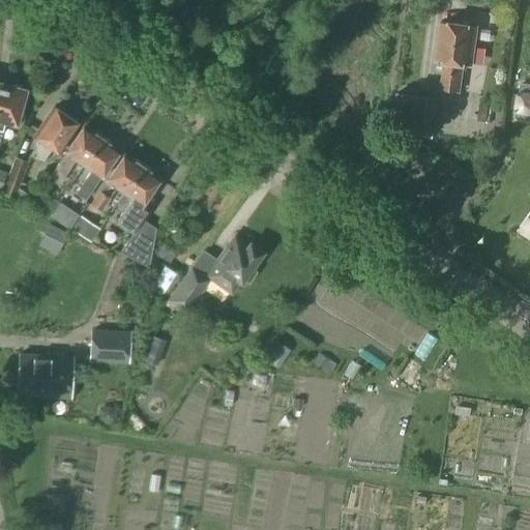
[(470,66),(476,27),(440,22),(435,61),(442,62),(439,90),(460,92),(463,65),(470,66)]
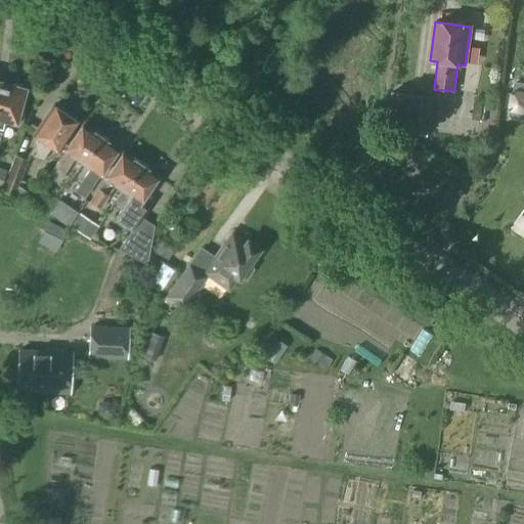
[(0,137),(4,121),(14,124),(25,88),(2,82),(0,90),(0,137)]
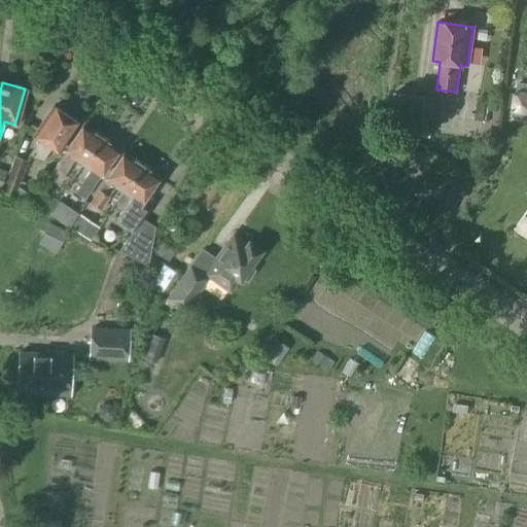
[(526,96),(515,94),(511,93),(507,108),(512,108),(526,111),(526,96)]
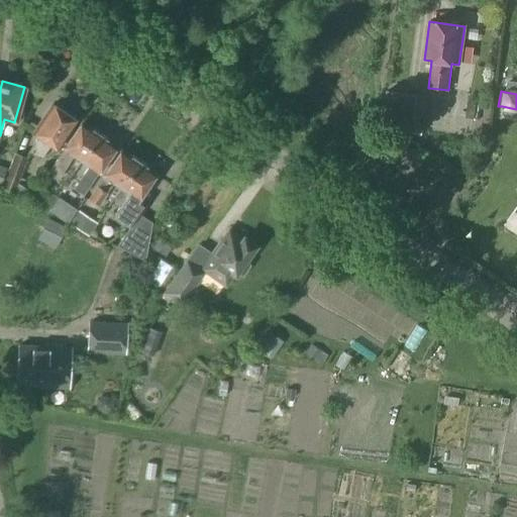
[(423,133),(428,96),(404,93),(400,130),(423,133)]
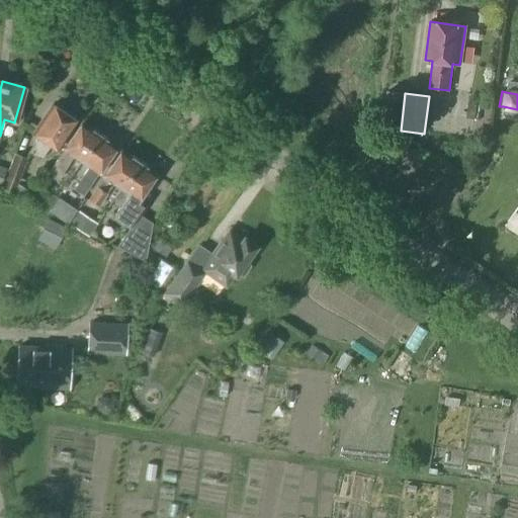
[(464,118),(475,120),(478,103),(467,101),(464,118)]
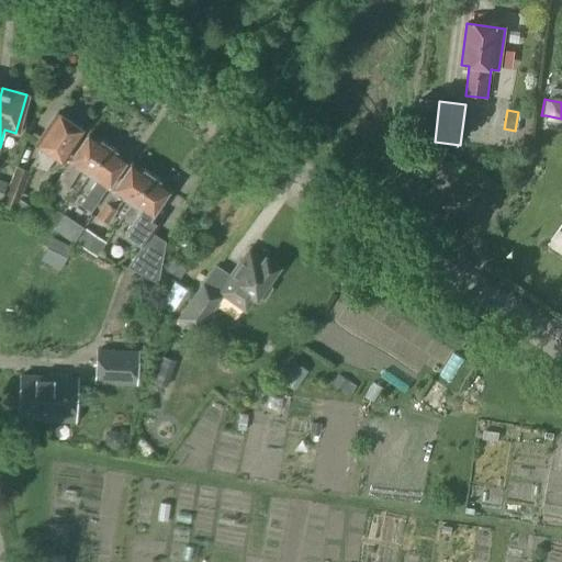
[(59,115),(56,113),(35,144),(42,149),(31,165),(44,173),(55,158),(62,163),(83,132),(80,130),(82,126),(75,121),(72,124),(71,123),(71,119),(64,114),(59,115)]
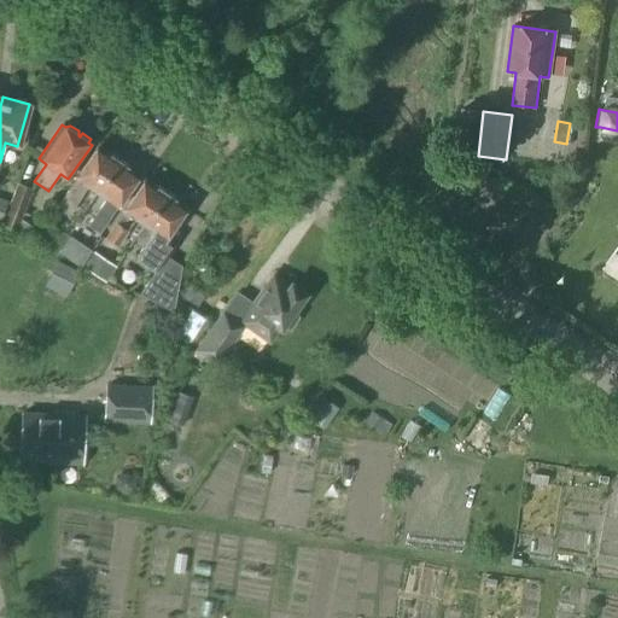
[(97,193),(118,162),(97,147),(75,179),(76,179),(58,205),(70,214),(88,187),(97,193)]
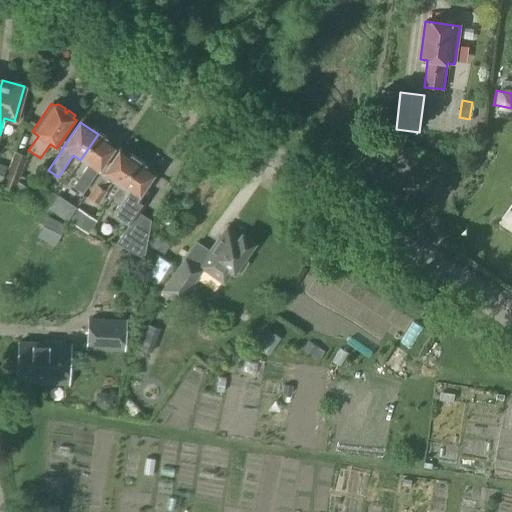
[(98,172),(115,146),(98,134),(80,160),(87,164),(72,187),(82,194),(97,171),(98,172)]
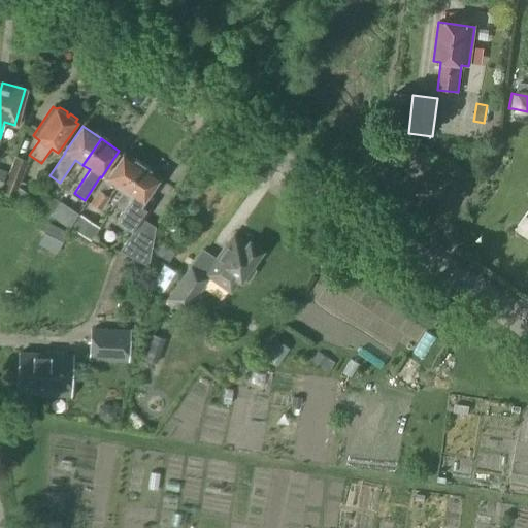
[(117,202),(141,165),(123,154),(105,179),(90,202),(101,210),(110,197),(109,197),(116,187),(123,191),(116,202),(117,202)]
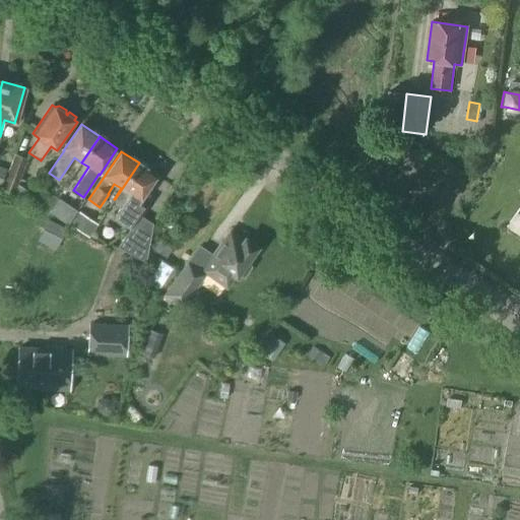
[(24,202),(30,193),(18,185),(27,158),(14,153),(2,189),(12,193),(11,197),(24,202)]
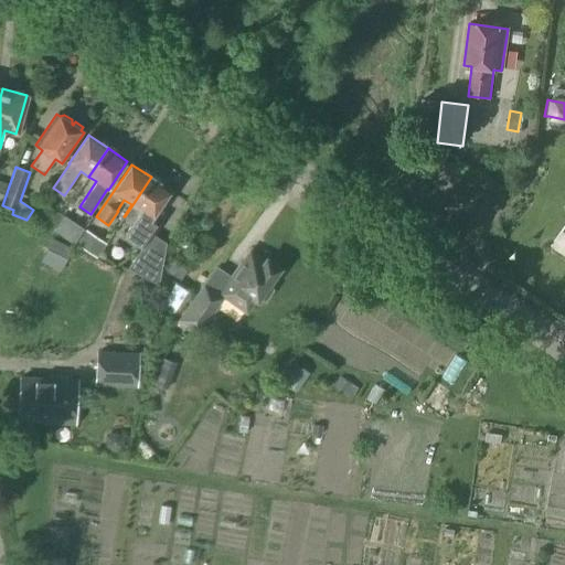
[(152,217),(170,190),(151,177),(125,216),(132,222),(124,236),(141,248),(127,269),(158,286),(166,244),(152,235),(160,223),(152,217)]
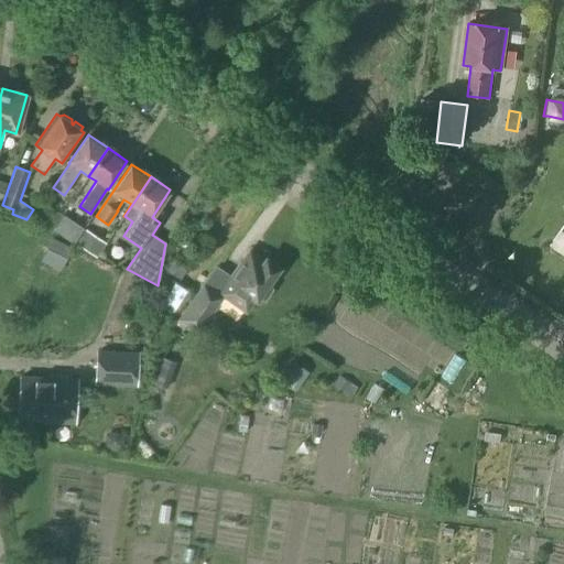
[(60,219),(51,214),(54,209),(40,201),(29,218),(42,227),(51,231),(60,219)]
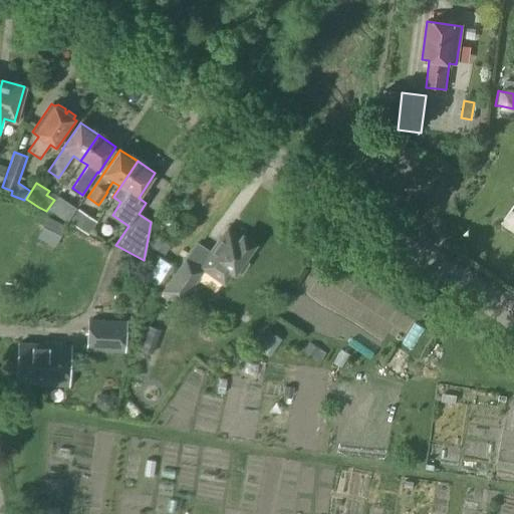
[(66,202),(57,216),(66,222),(75,209),(66,202)]
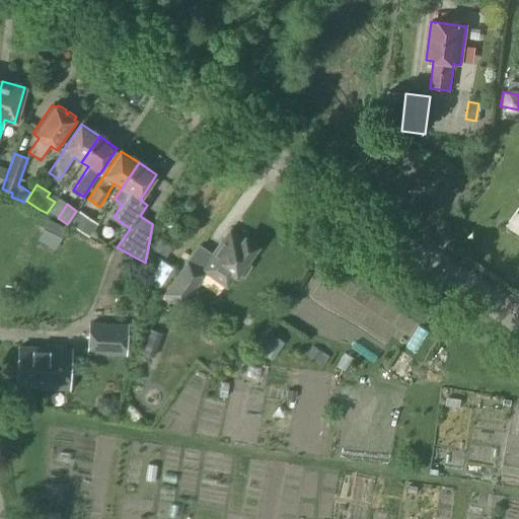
[(70,224),(88,237),(98,224),(79,211),(78,212),(71,223),(70,224)]
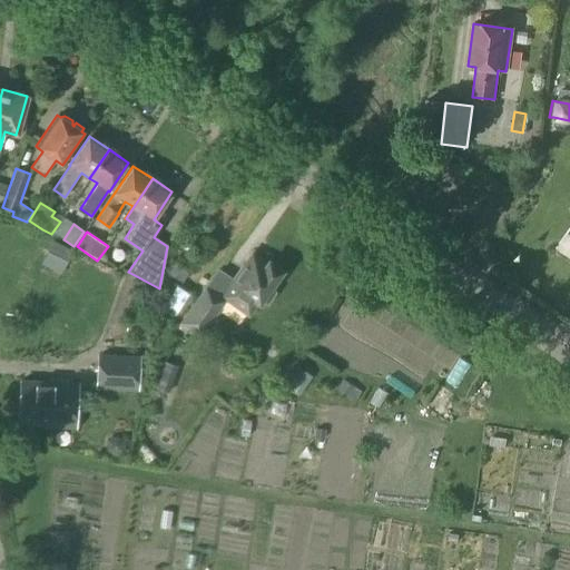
[(40,265),(60,275),(72,251),(52,242),(40,265)]
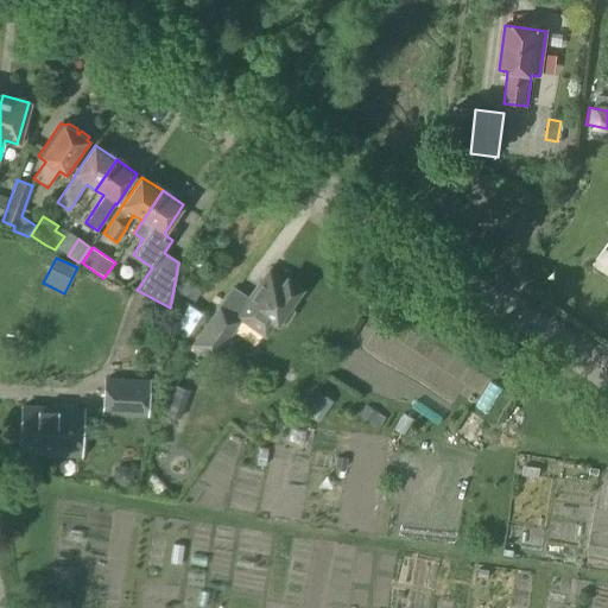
[(284,283),(270,273),(248,304),(238,320),(219,305),(191,344),(214,360),(240,322),(266,339),(277,323),(285,325),(295,312),(290,304),(301,290),(286,279),(284,283)]
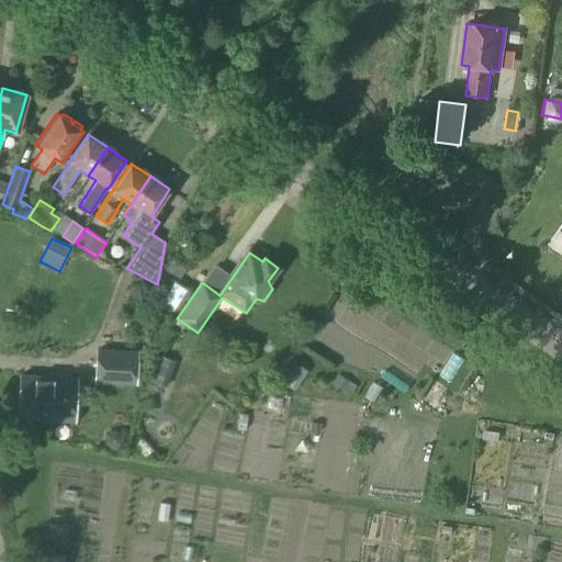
[(165,269),(181,279),(188,269),(171,259),(165,269)]
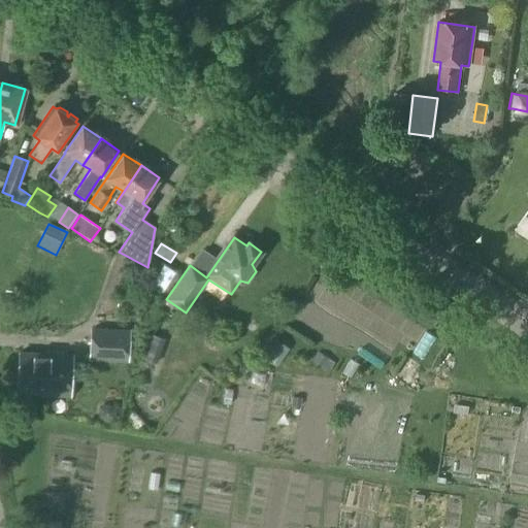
[(163,295),(178,273),(163,263),(147,284),(163,295)]
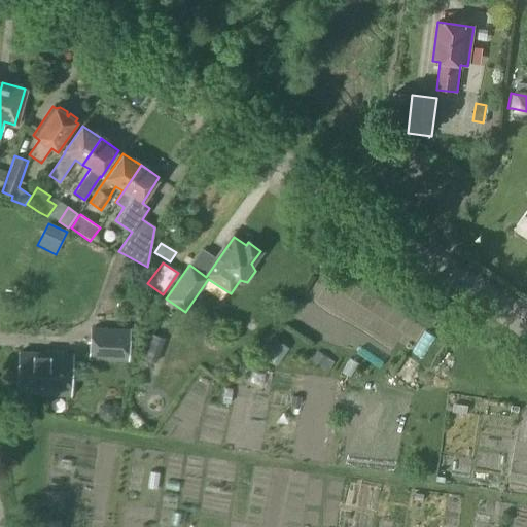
[(128,362),(130,329),(90,327),(88,360),(128,362)]
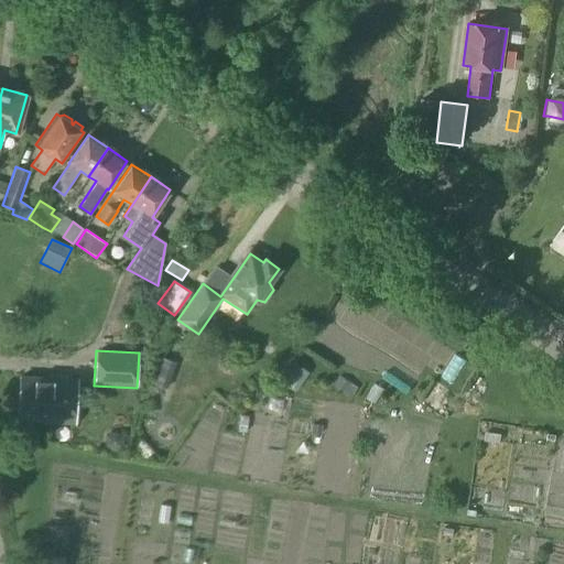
[(297,391),(310,397),(321,373),(308,368),(297,391)]
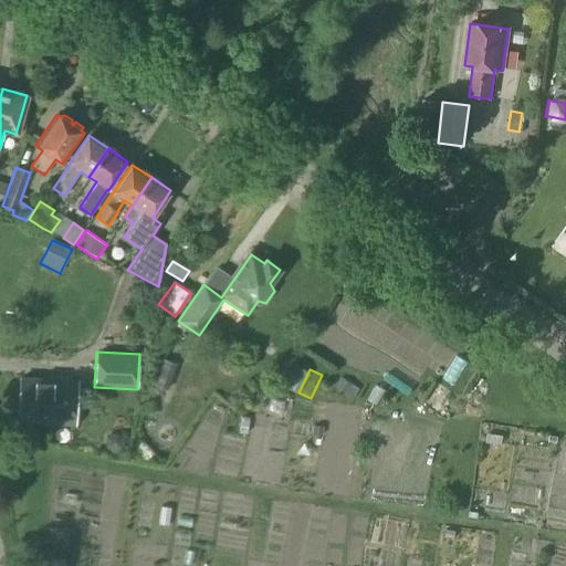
[(74,425),(76,381),(20,378),(18,421),(74,425)]
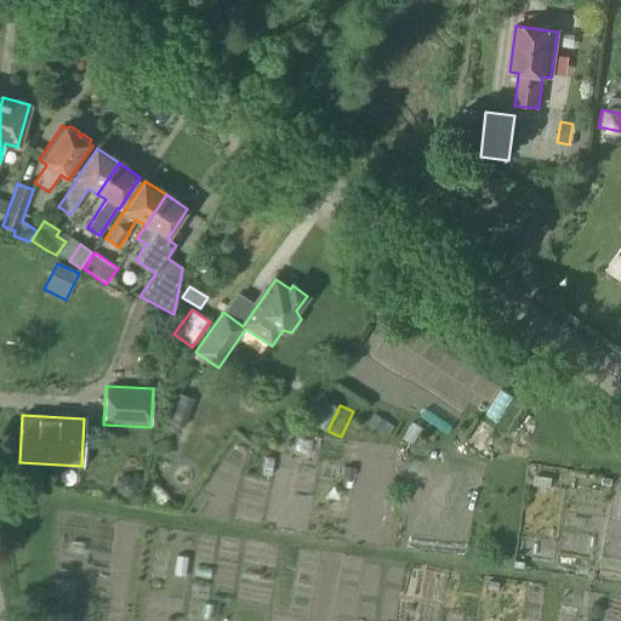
[(374,416),(368,425),(377,432),(385,422),(374,416)]
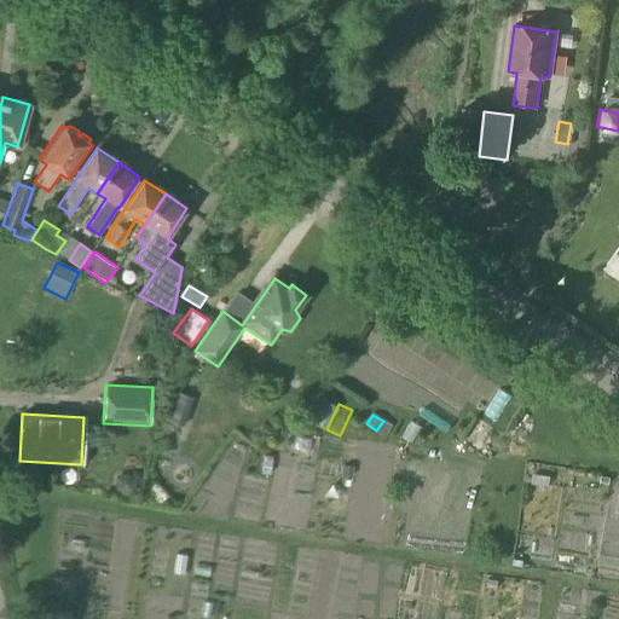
[(272,457),(264,456),(261,473),(270,474),(272,457)]
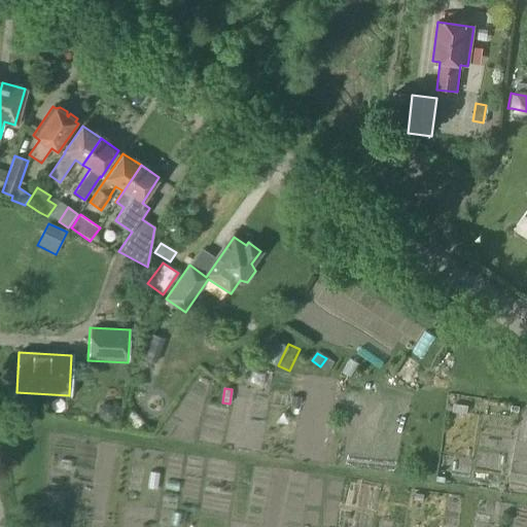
[(300,397),(291,396),(290,405),(300,406),(300,397)]
